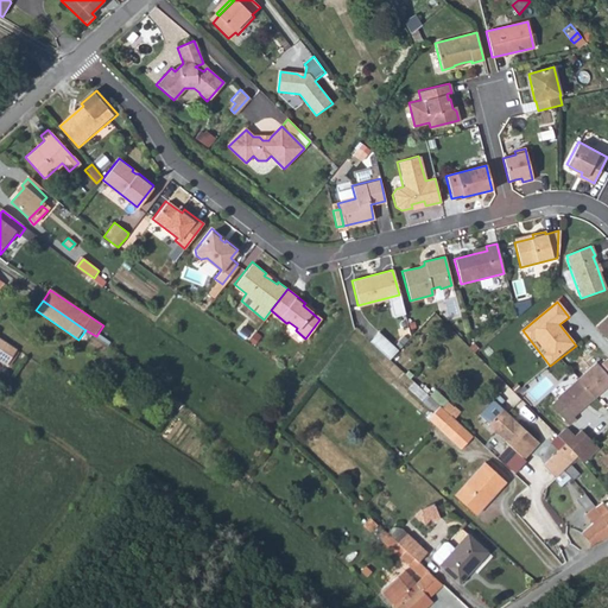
[(607,314),(594,328),(603,339),(607,343),(607,335),(607,333),(607,314)]
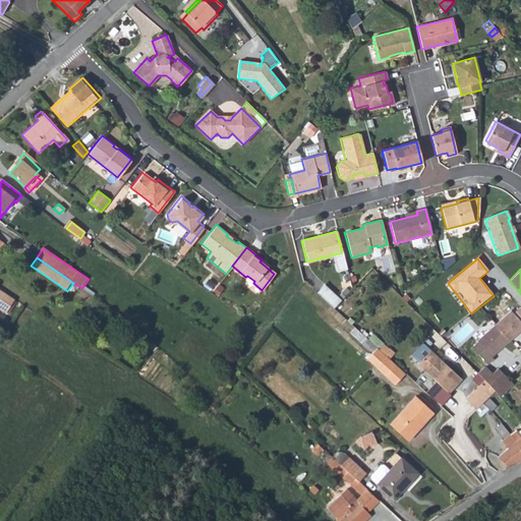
[(323,283),(315,291),(333,306),(340,298),(323,283)]
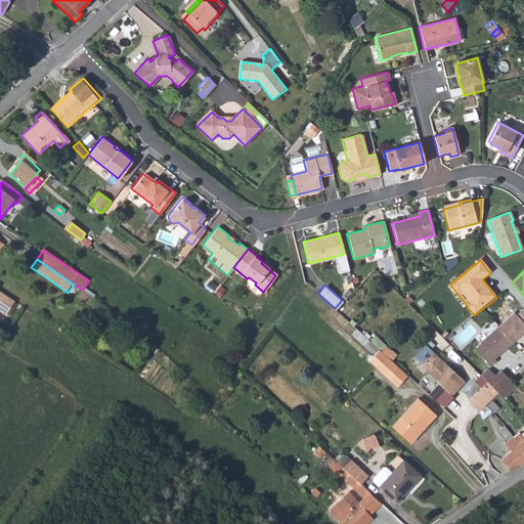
[(15,301),(0,291),(0,310),(6,315),(15,301)]
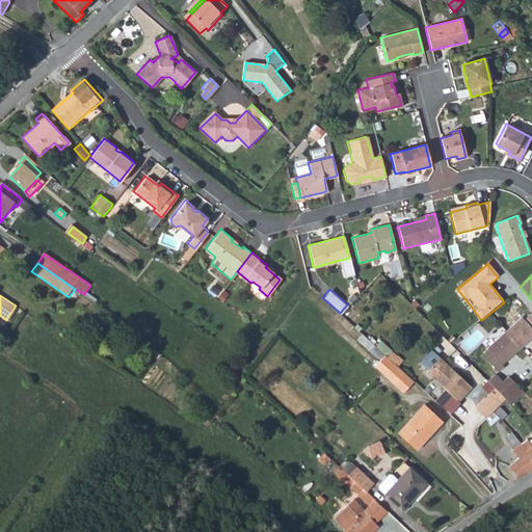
[(501,365),(531,337),(531,312),(524,320),(522,318),(487,348),(501,365)]
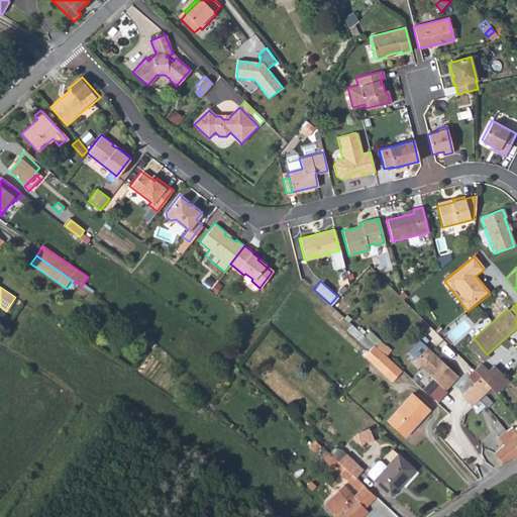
[(116,318),(119,313),(114,309),(110,314),(116,318)]
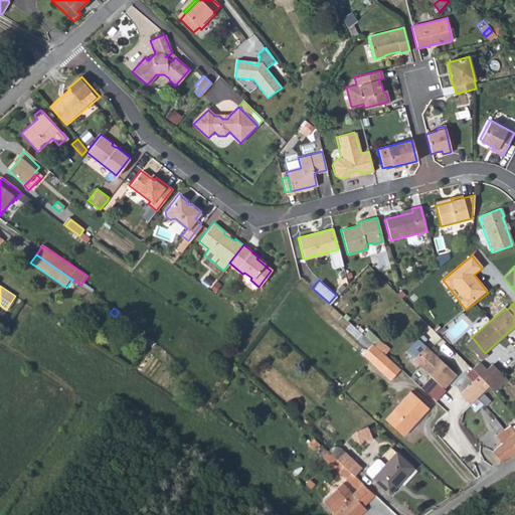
[(443,330),(438,335),(441,338),(446,334),(443,330)]
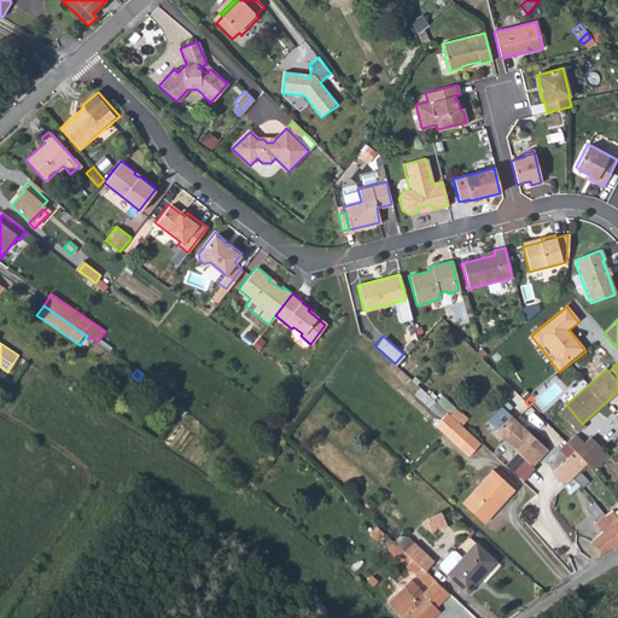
[(427,407),(442,420),(448,413),(447,413),(433,400),(427,407)]
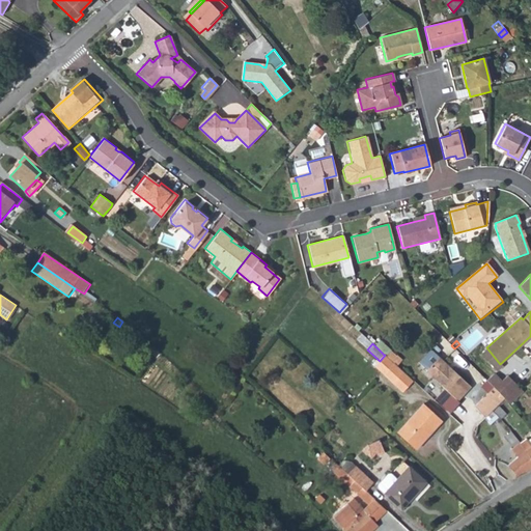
[(470,385),(428,348),(417,361),(425,368),(424,370),(443,388),(432,398),(447,413),(457,401),(456,399),(470,385)]
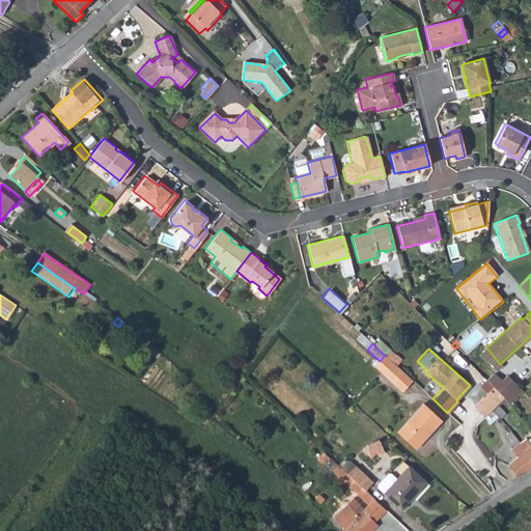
[(388,351),(384,355),(385,355),(394,364),(399,359),(394,354),(393,355),(388,351)]
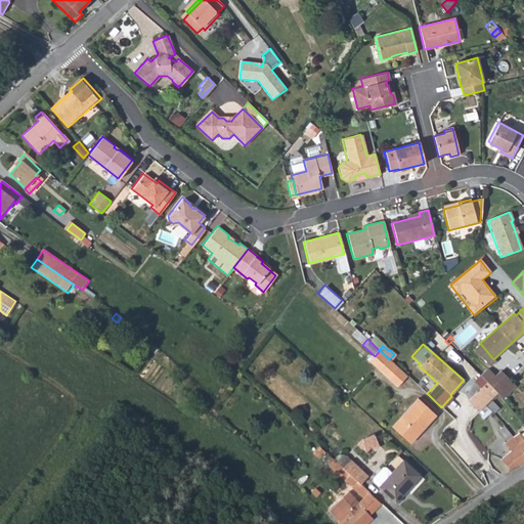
[(396,387),(406,376),(389,359),(380,350),(375,356),(368,362),(396,387)]
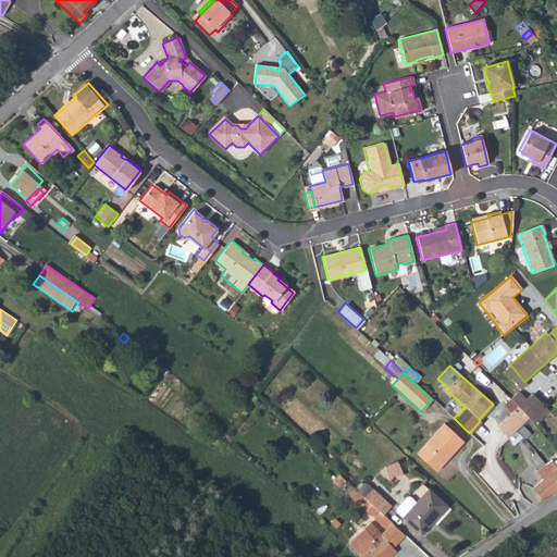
[(496,422),(509,436),(516,431),(517,430),(522,425),(530,419),(544,406),(533,394),(524,400),(518,394),(511,399),(509,397),(502,404),(509,411),(496,422)]
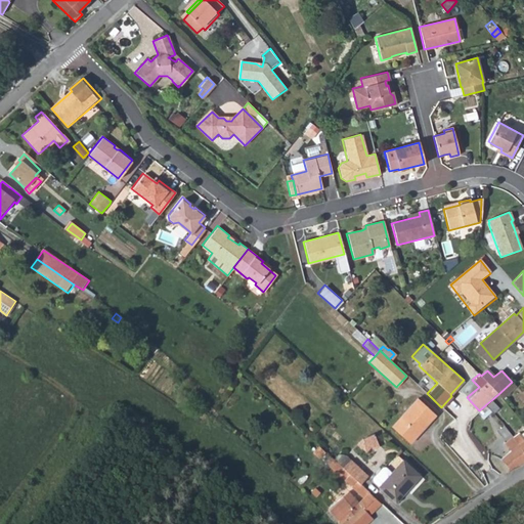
[(516,386),(512,382),(498,394),(501,398),(516,386)]
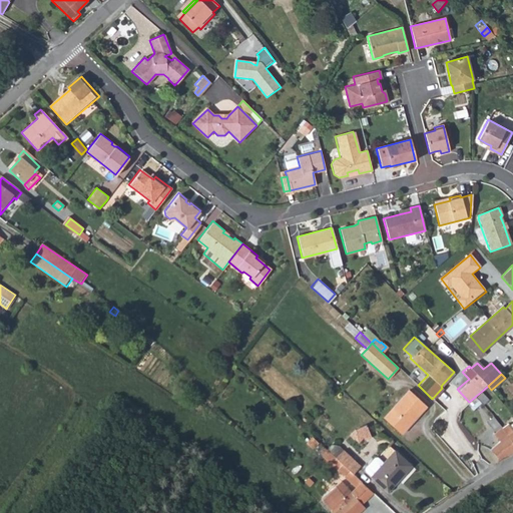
[(395,413),(387,422),(401,434),(426,407),(409,391),(392,409),(395,413)]
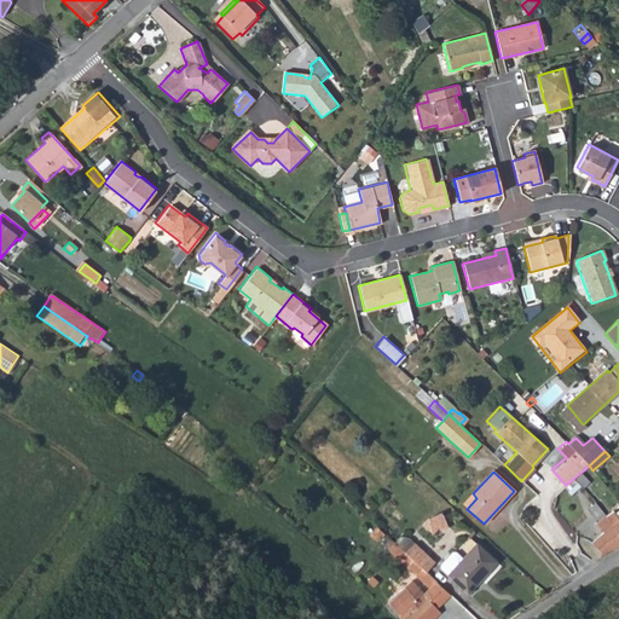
[(588,482),(580,473),(574,478),(583,486),(588,482)]
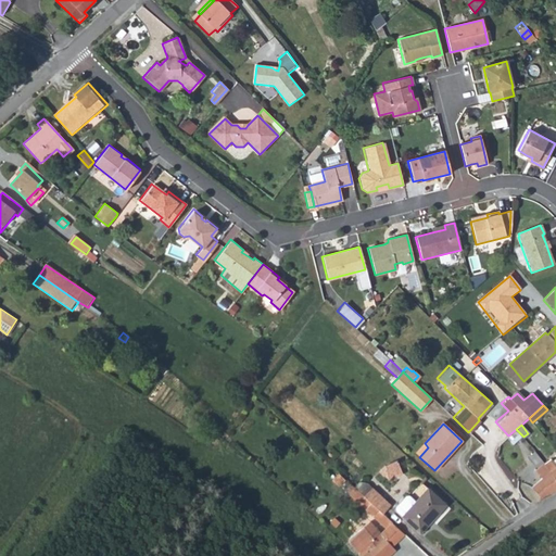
[(510,441),(518,433),(515,430),(508,436),(507,438),(510,441)]
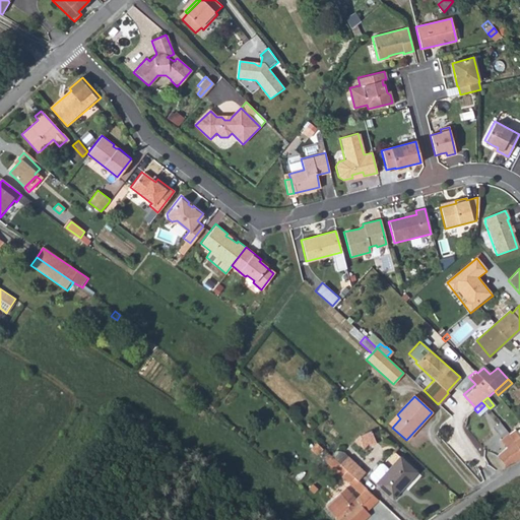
[(389,424),(392,428),(400,418),(397,414),(389,424)]
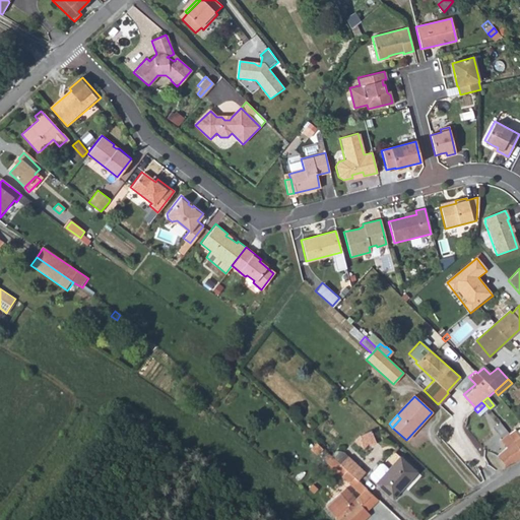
[(362,434),(355,441),(366,447),(369,444),(371,445),(377,442),(372,430),(362,434)]
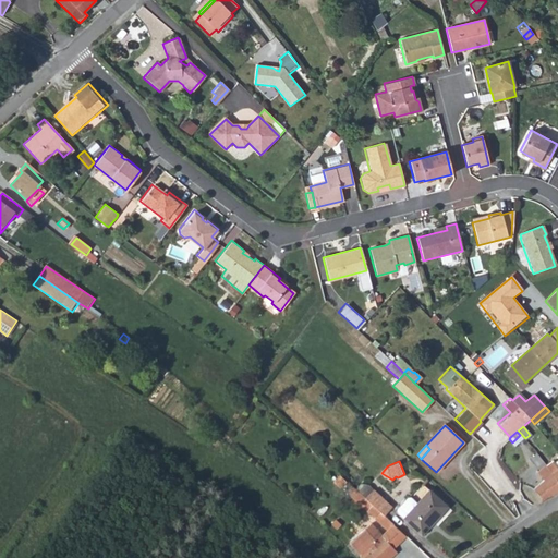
[(553,462),(545,466),(557,484),(557,469),(554,464),(553,462)]
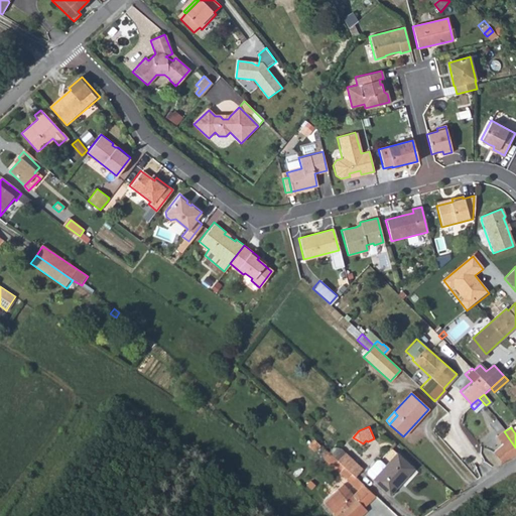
[(333,447),(329,452),(330,453),(355,476),(362,469),(347,454),(341,449),(333,447)]
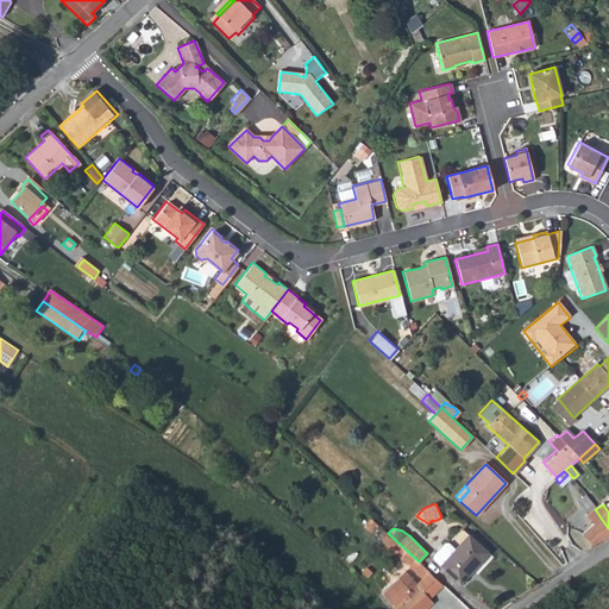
[(420,575),(426,569),(419,562),(389,534),(383,540),(403,559),(420,575)]
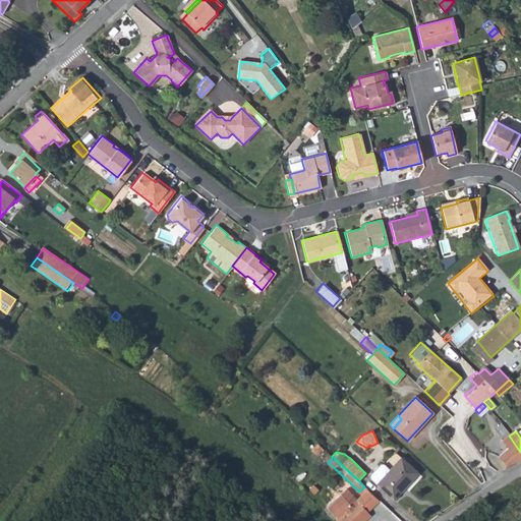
[(370,477),(394,499),(417,472),(401,458),(390,470),(383,464),(380,464),(370,474),(370,477)]
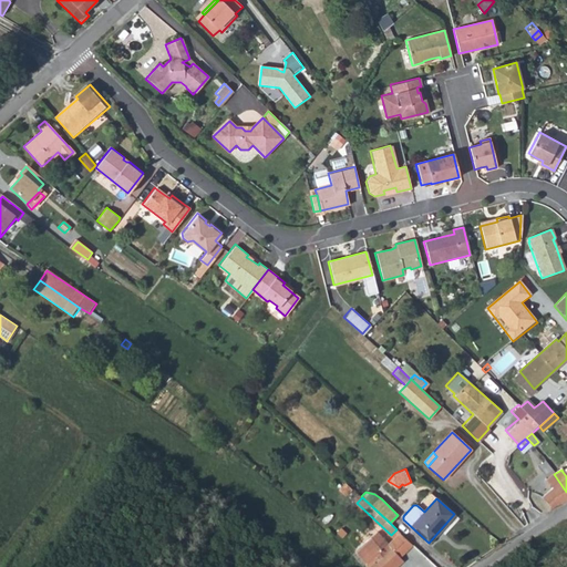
[(400,557),(413,545),(400,533),(389,544),(378,532),(357,550),(368,564),(367,565),(368,566),(390,566),(401,558),(400,557)]
